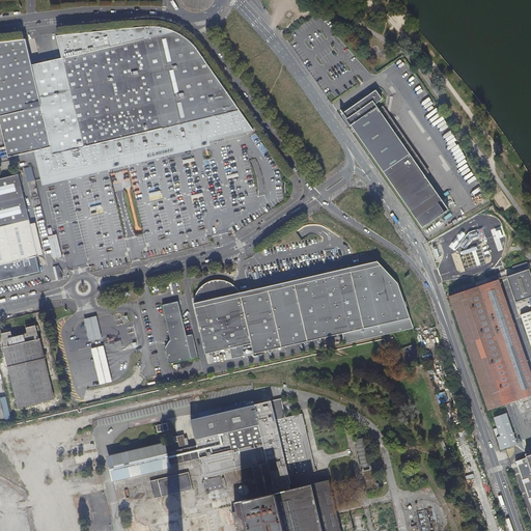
[(26,39),(0,43),(0,122),(8,158),(39,150),(46,179),(119,163),(206,141),(253,130),(215,75),(202,57),(198,52),(195,48),(192,44),(188,39),(183,36),(176,33),(169,30),(164,28),(157,27),(150,27),(144,27),(57,36),(62,59),(32,66),(26,39)]
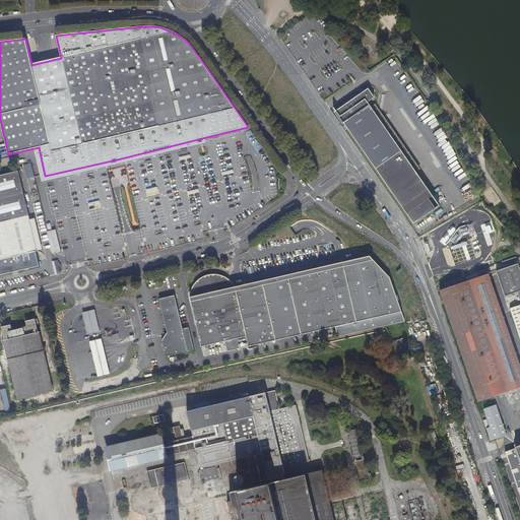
[(368,89),(335,112),(414,224),(440,206),(367,103),(374,98),(368,89)]
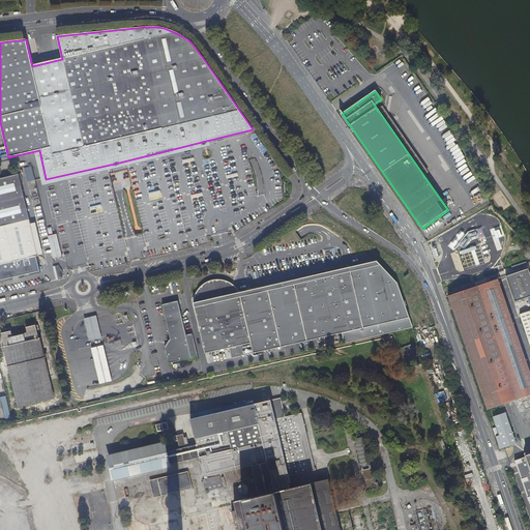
[(399,128),(395,130),(409,152),(413,150),(399,128)]
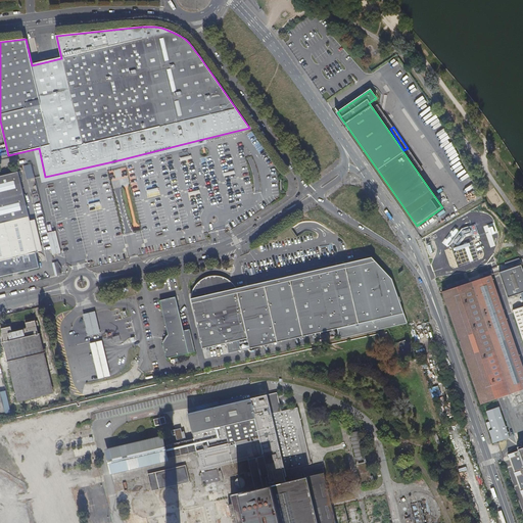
[(448,135),(440,140),(455,167),(464,161),(448,135)]
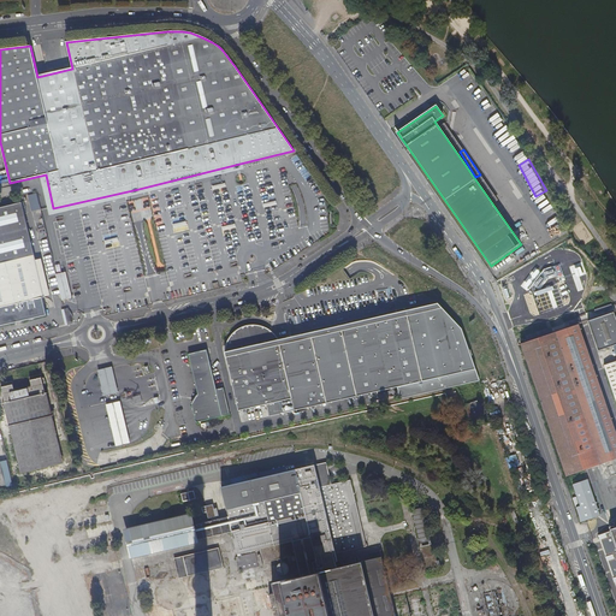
[(31,209),(41,208),(39,193),(29,194),(31,209)]
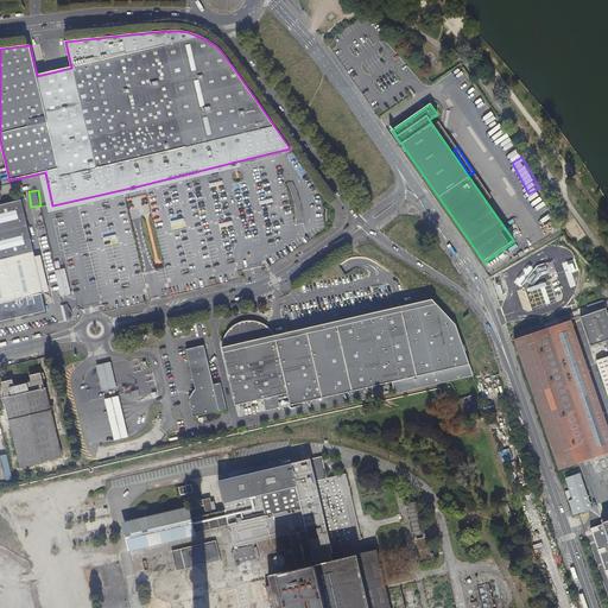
[(23,201),(0,206),(0,321),(46,311),(43,293),(44,292),(23,201)]
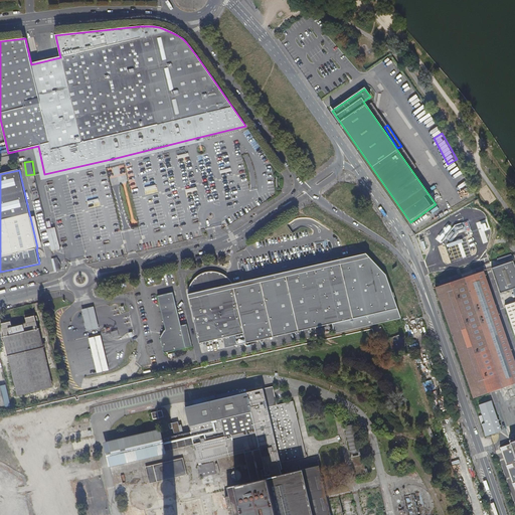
[(47,230),(52,251),(60,249),(55,228),(47,230)]
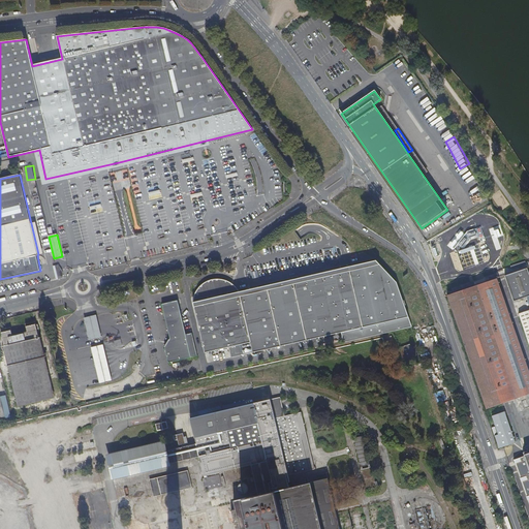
[(228,347),(230,358),(341,332),(344,343),(395,332),(404,329),(394,282),(376,259),(299,278),(303,293),(297,296),(292,279),(239,291),(237,288),(235,286),(232,284),(230,283),(229,282),(225,280),(220,279),(216,279),(215,279),(214,279),(211,280),(210,280),(206,282),(204,283),(203,283),(201,284),(201,285),(199,287),(197,289),(196,290),(195,292),(194,294),(193,297),(193,299),(193,301),(193,302),(205,352),(228,347)]
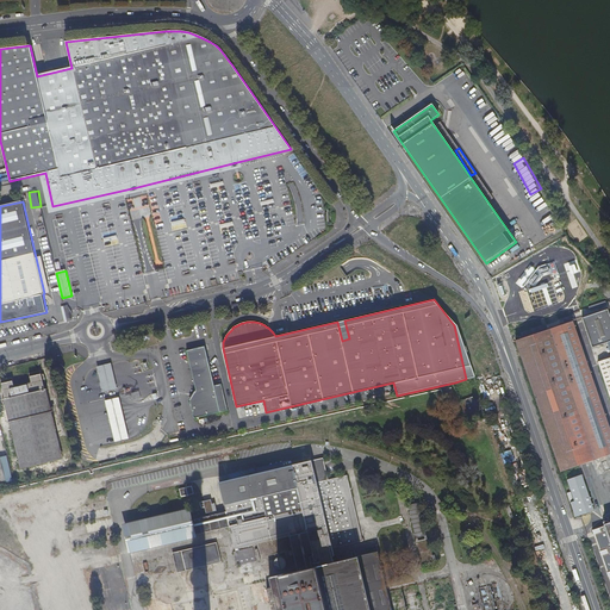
[(63,306),(68,323),(73,322),(74,317),(72,311),(68,305),(63,306)]
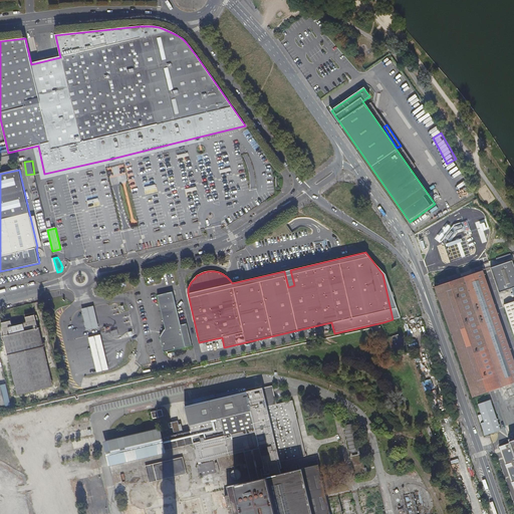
[(513,263),(513,261),(492,268),(500,293),(512,289),(513,294),(513,301),(505,305),(513,331),(513,263)]
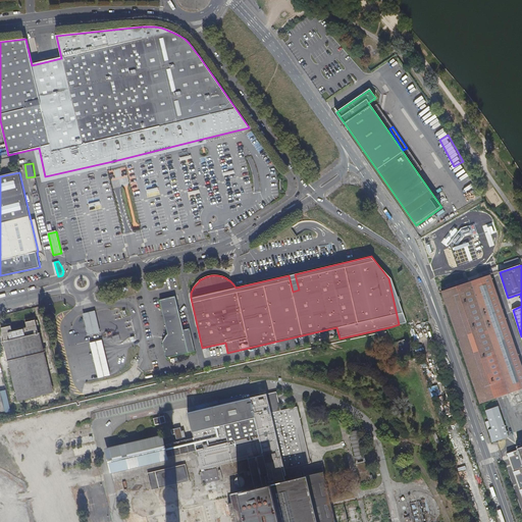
[(472,282),(442,293),(480,403),(482,403),(491,429),(488,430),(492,442),(508,437),(494,399),(521,388),(521,366),(491,275),(480,279),(479,277),(472,279),(472,282)]
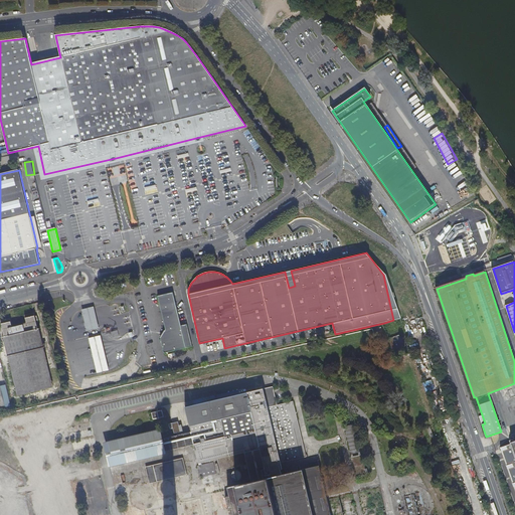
[(164,353),(192,346),(186,324),(181,326),(173,292),(158,296),(166,329),(160,338),(164,353)]
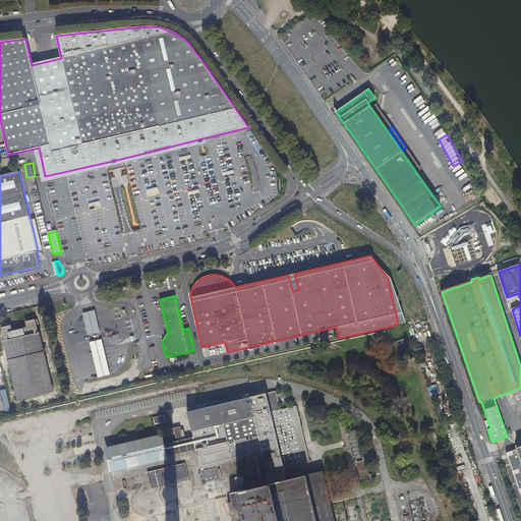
[(9,360),(17,397),(53,389),(48,370),(44,371),(40,352),(44,351),(45,351),(44,348),(43,348),(39,349),(37,339),(41,338),(39,333),(37,325),(36,321),(35,316),(25,320),(27,327),(12,331),(10,323),(1,325),(5,341),(4,341),(6,348),(10,347),(13,359),(9,360)]
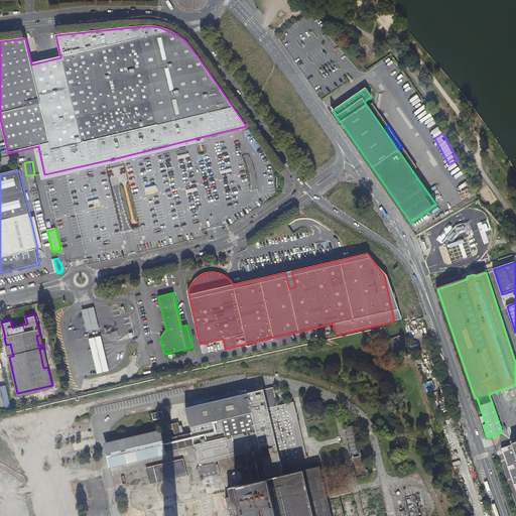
[(387,327),(391,344),(397,342),(394,326),(387,327)]
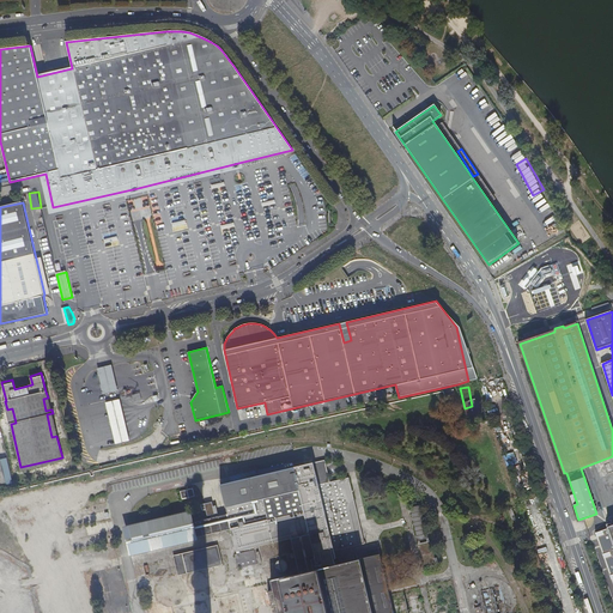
[(116,390),(102,393),(115,445),(128,442),(116,390)]
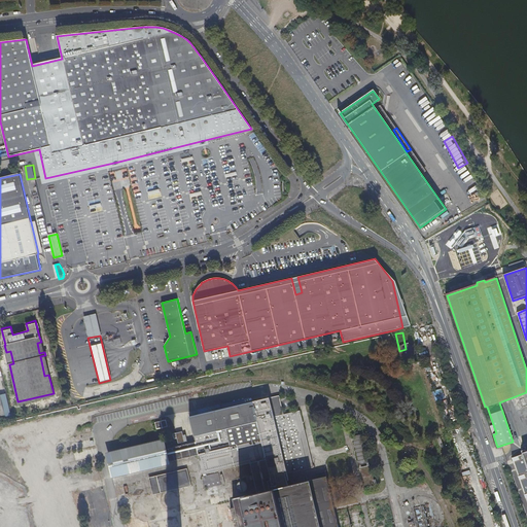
[(44,355),(40,356),(44,376),(48,375),(44,355)]
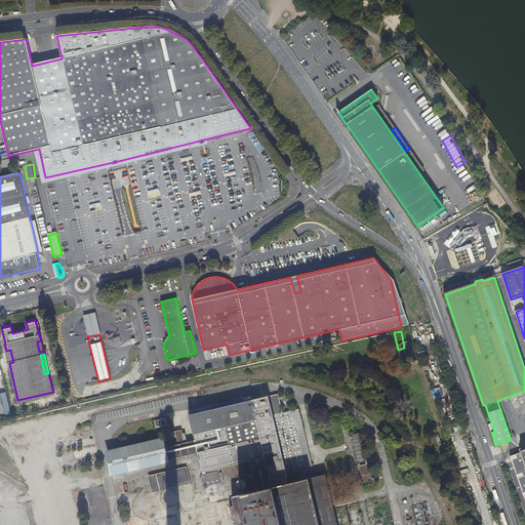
[(338,524),(338,522),(327,475),(288,484),(287,479),(288,479),(287,471),(313,465),(300,409),(284,413),(279,395),(191,414),(197,440),(165,446),(163,440),(111,452),(115,472),(199,451),(204,471),(224,466),(227,478),(253,472),(257,491),(234,497),(239,524),(338,524)]
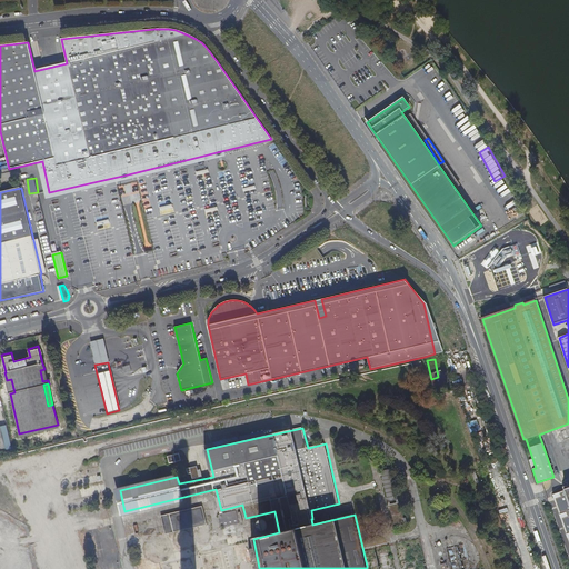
[(169,456),(171,461),(182,459),(180,452),(169,456)]
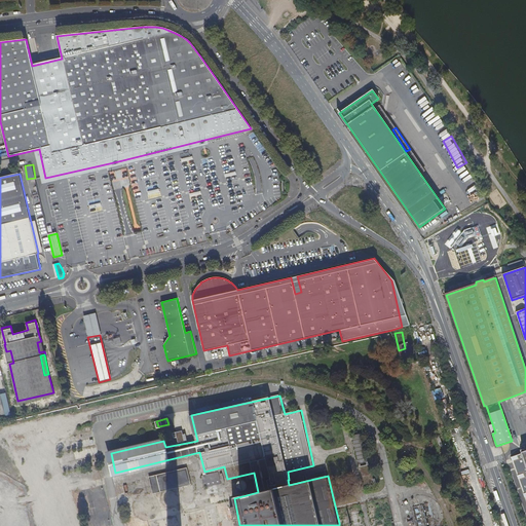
[(184,430),(174,433),(176,438),(179,437),(180,442),(186,441),(184,430)]
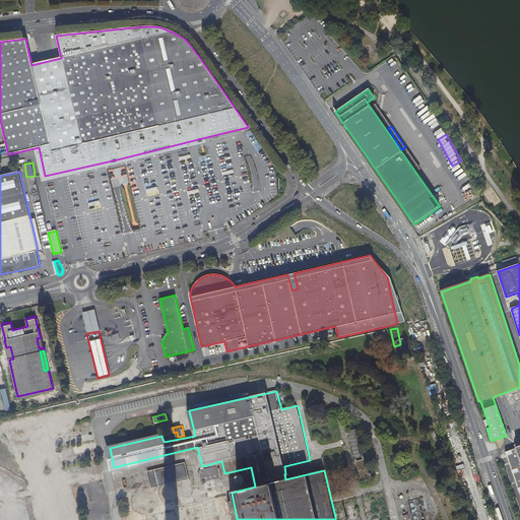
[(512,456),(510,461),(517,459),(519,468),(519,446),(519,447),(518,445),(515,446),(515,448),(511,449),(510,452),(512,456)]
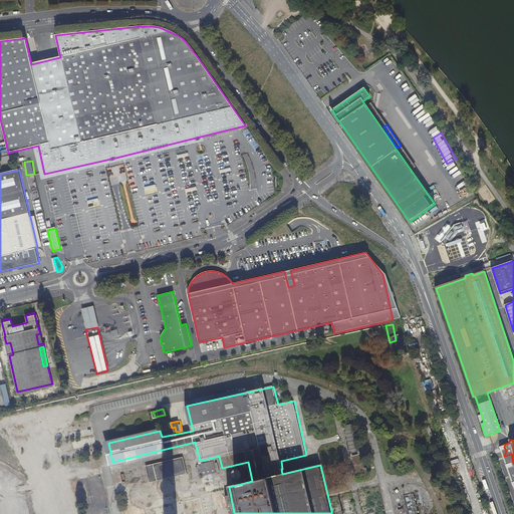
[(504,456),(513,486),(513,463),(511,454),(504,456)]
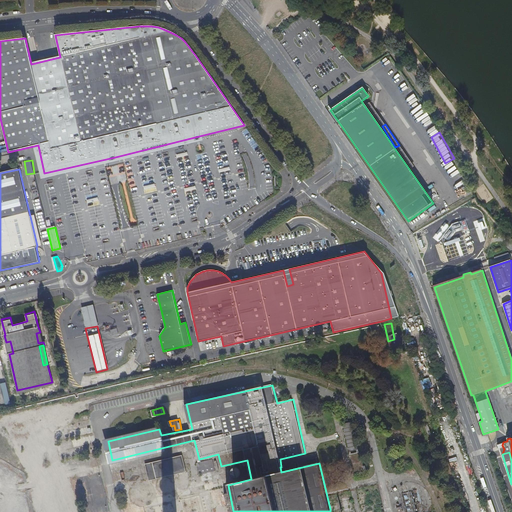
[(154,461),(157,477),(187,470),(183,454),(154,461)]
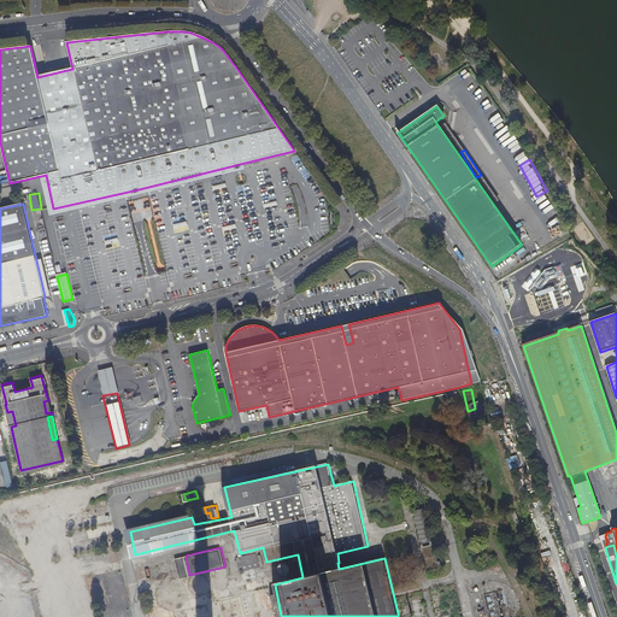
[(339,569),(385,558),(383,552),(339,563),(338,563),(339,569)]
